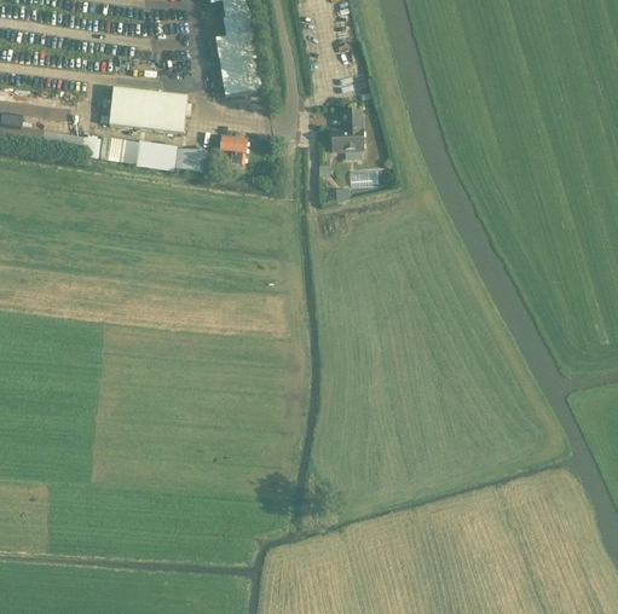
[(249,23),(246,0),(220,0),(225,27),(249,23)]
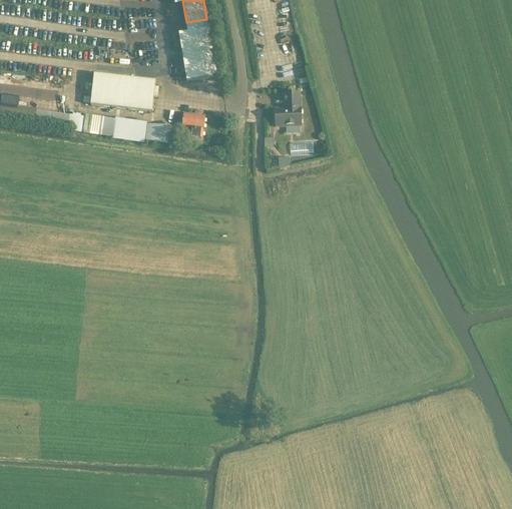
[(215,73),(207,26),(177,31),(185,78),(215,73)]
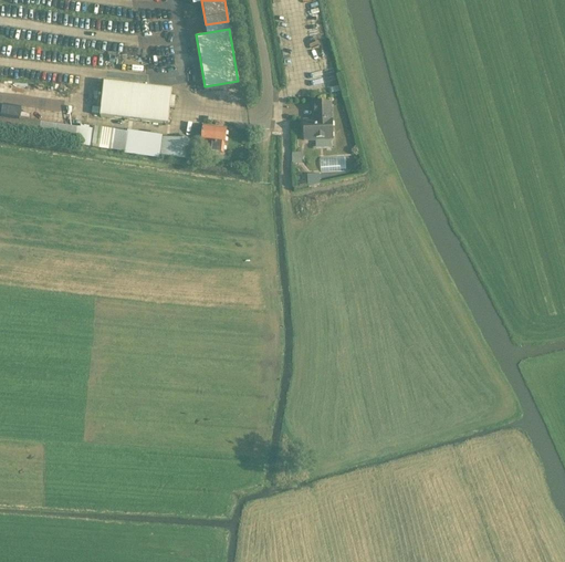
[(103,79),(98,113),(167,121),(170,86),(103,79)]
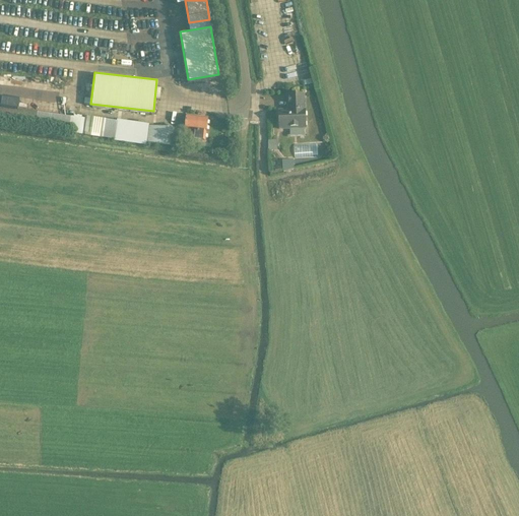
[(286,107),(278,107),(278,109),(278,127),(306,126),(305,106),(304,106),(303,90),(286,91),(286,93),(286,105),(286,107)]
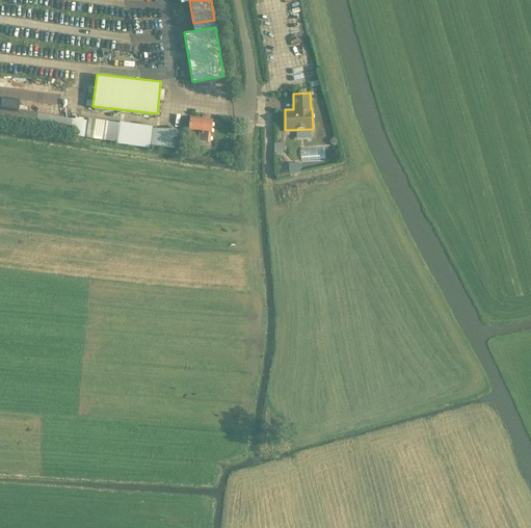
[(190,115),(188,130),(196,131),(195,138),(208,140),(209,132),(210,132),(211,117),(190,115)]
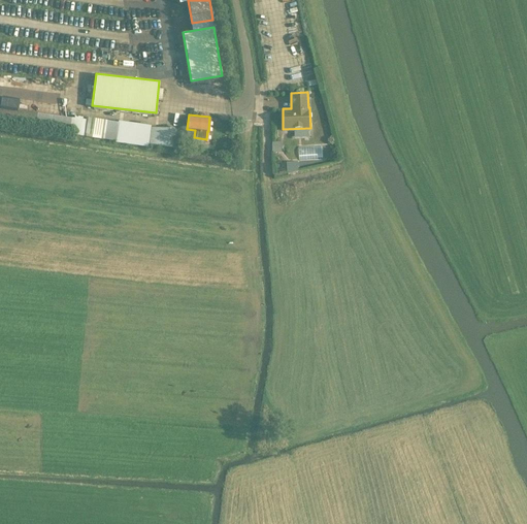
[(184,129),(151,125),(149,142),(180,146),(184,129)]
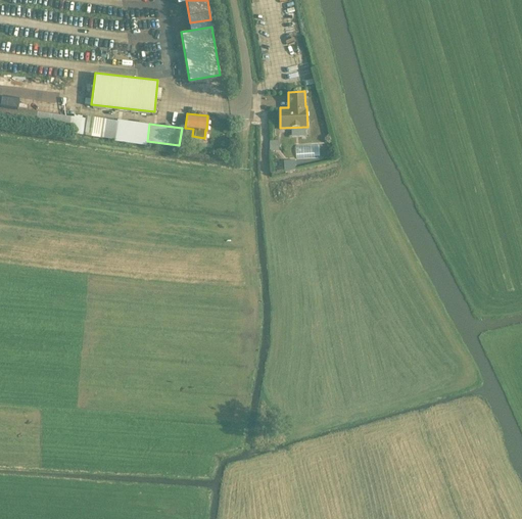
[(294,141),(295,155),(327,154),(326,140),(294,141)]
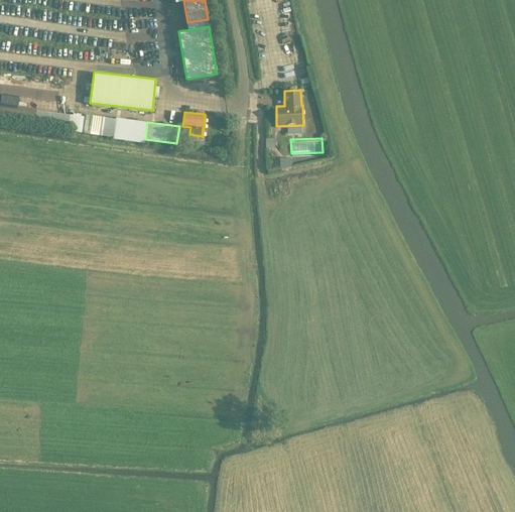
[(289,164),(289,154),(278,155),(278,165),(289,164)]
